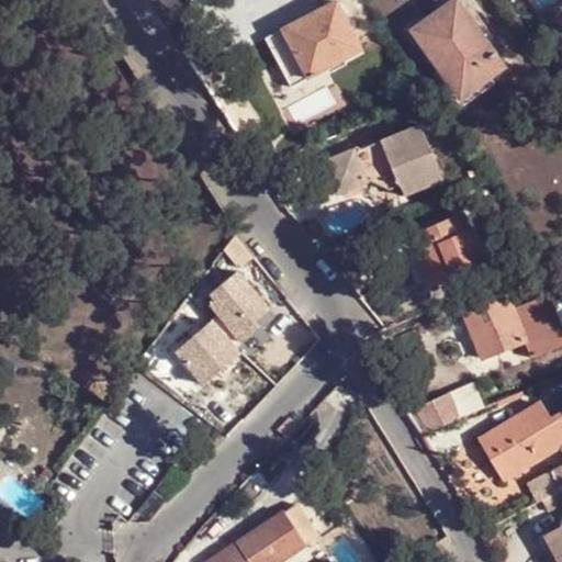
[(461,0),(451,0),(412,30),(461,100),(509,68),(461,0)]
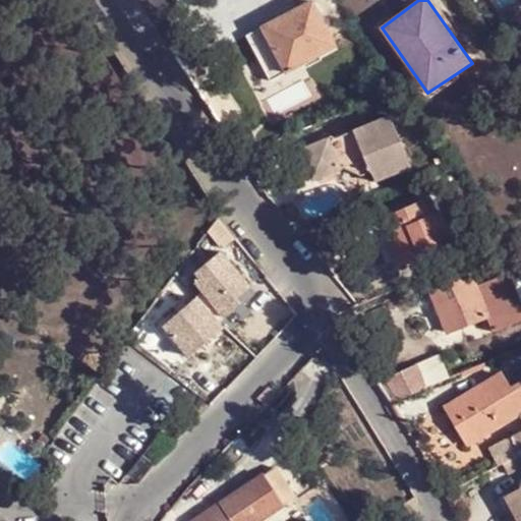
[(309,3),(244,38),(270,83),(333,50),(309,3)]
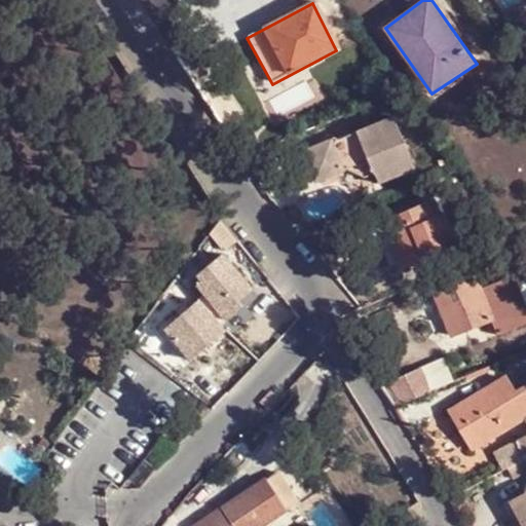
[(392,119),(339,141),(334,140),(332,146),(328,143),(305,152),(302,158),(311,180),(318,183),(340,174),(341,172),(345,173),(364,176),(373,173),(378,185),(415,170),(392,119)]
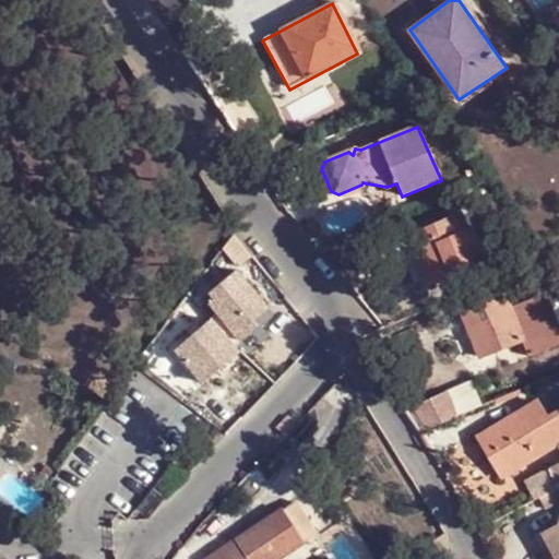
[(483,259),(461,210),(412,232),(423,260),(415,262),(424,284),(483,259)]
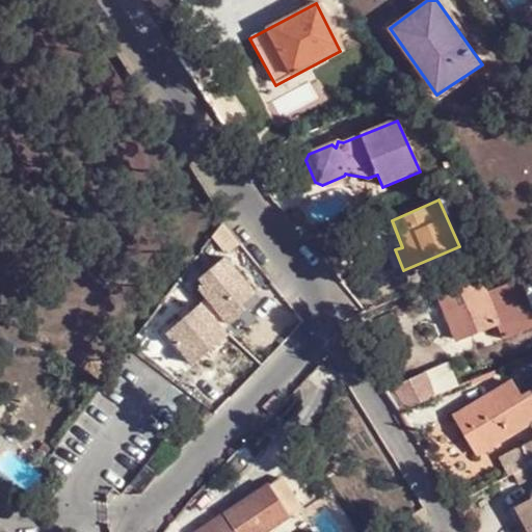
[(402,247),(392,220),(383,224),(395,249),(402,247)]
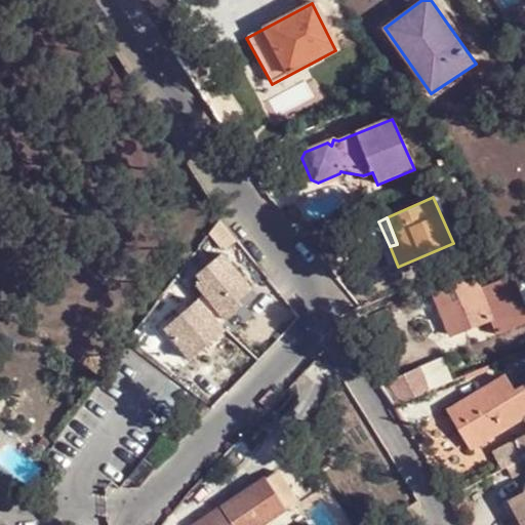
[(207,292),(167,324),(194,357),(228,329),(220,321),(243,304),(239,297),(253,288),(226,251),(199,272),(203,277),(199,281),(207,292)]
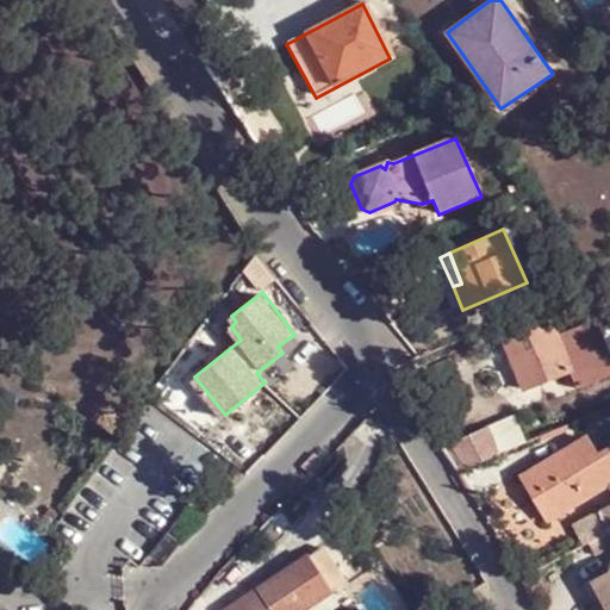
[(552,324),(509,341),(527,392),(571,374),(576,387),(609,373),(609,356),(596,318),(555,335),(552,324)]
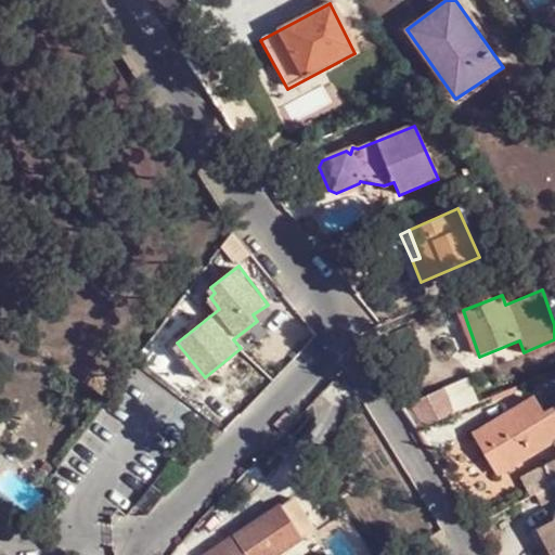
[(446,392),(401,408),(416,430),(453,415),(446,392)]
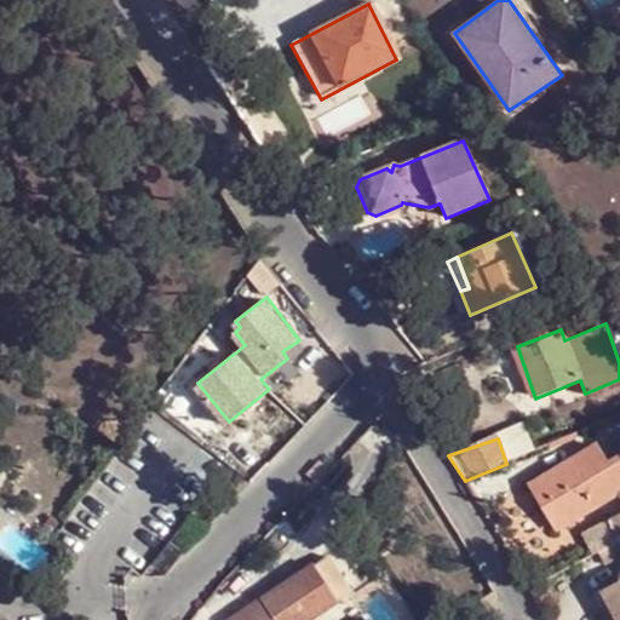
[(554,505),(546,509),(558,528),(619,491),(619,460),(584,482),(572,463),(541,483),(554,505)]
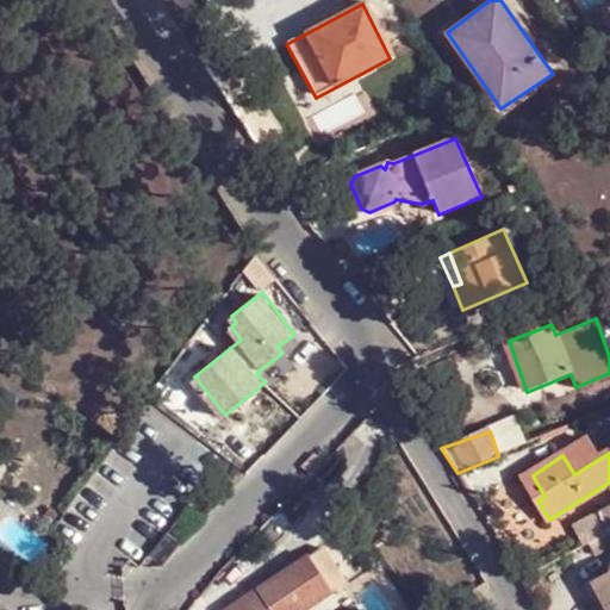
[(533,475),(524,479),(537,500),(545,497),(533,475)]
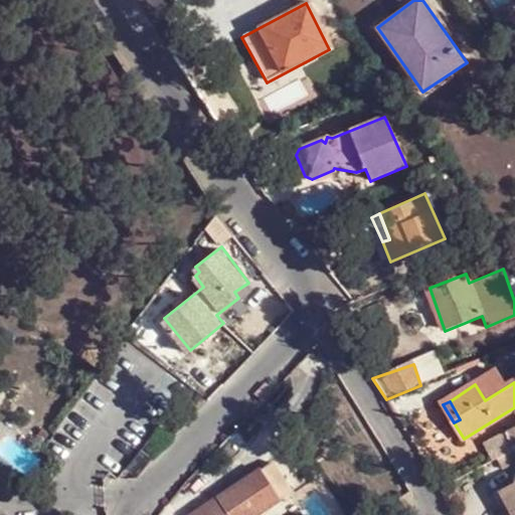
[(150,447),(158,454),(171,440),(163,433),(150,447)]
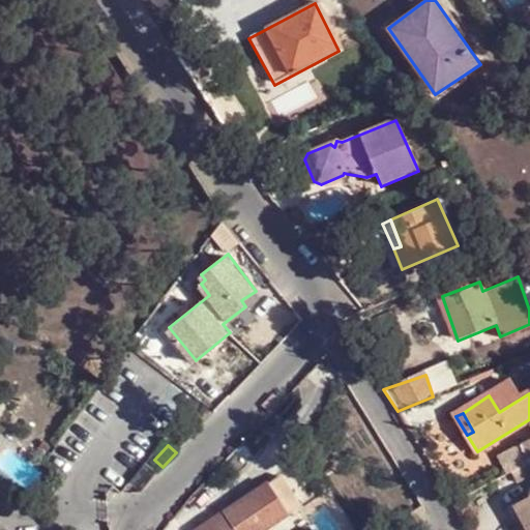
[(285,476),(270,484),(290,517),(303,508),(285,476)]
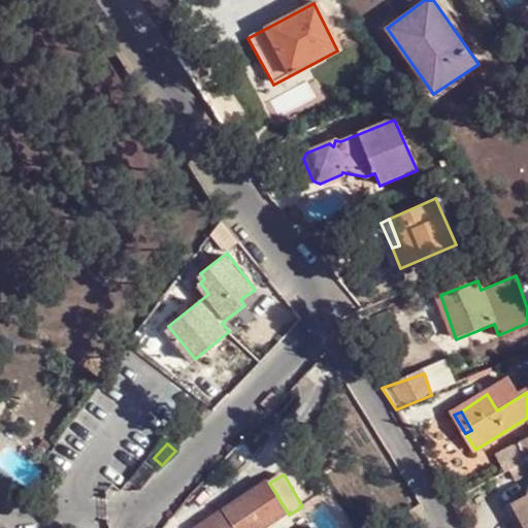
[(268,527),(289,515),(269,483),(201,527),(268,527)]
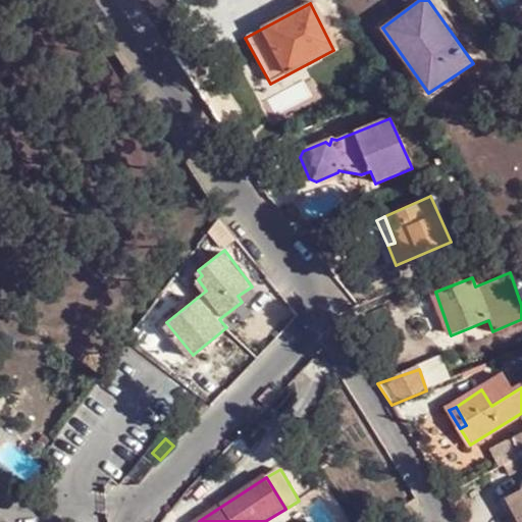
[(521,521),(521,490),(506,500),(517,521),(521,521)]
